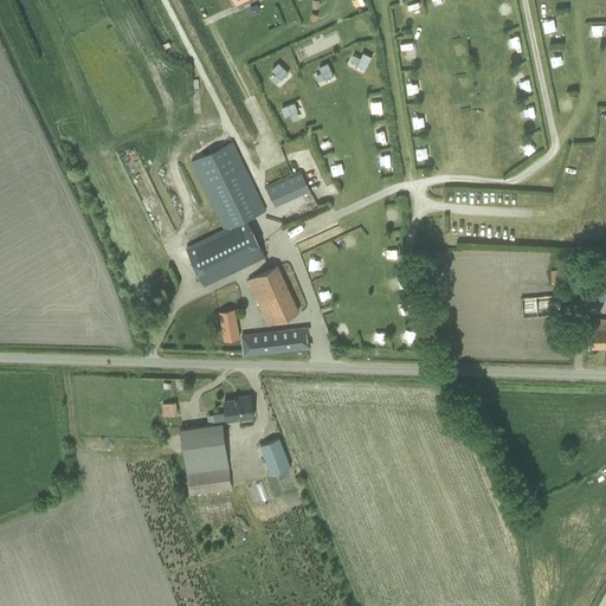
[(541,28),(556,27),(556,17),(541,17),(541,28)]
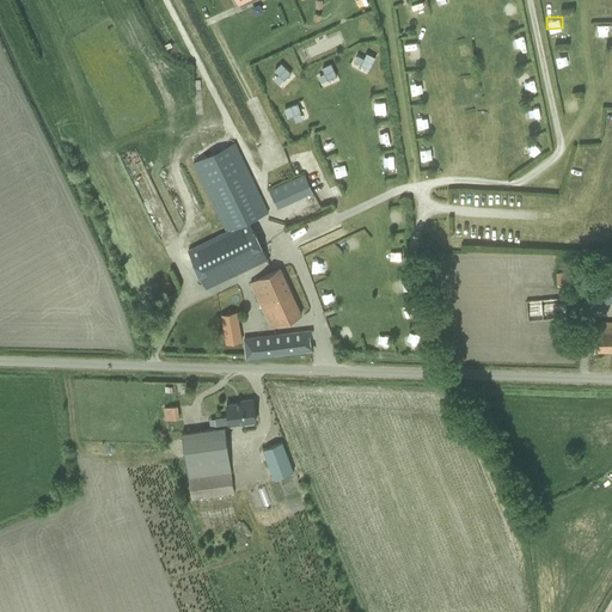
[(595,37),(607,36),(606,24),(594,25),(595,37)]
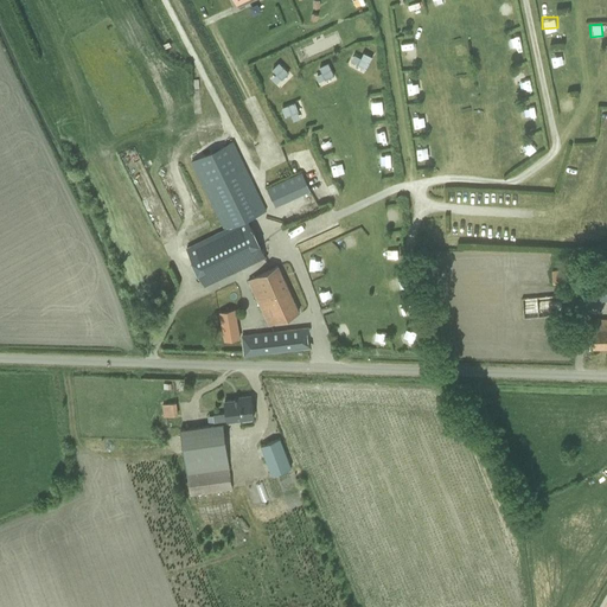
[(505,37),(509,48),(521,43),(517,32),(505,37)]
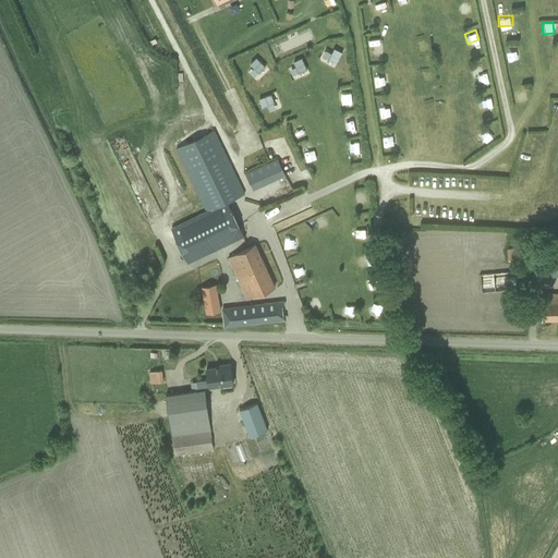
[(470,67),(472,76),(483,74),(481,64),(470,67)]
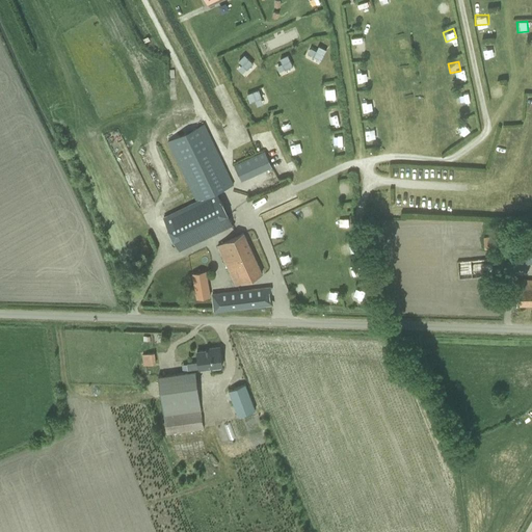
[(469,91),(458,92),(459,104),(470,103),(469,91)]
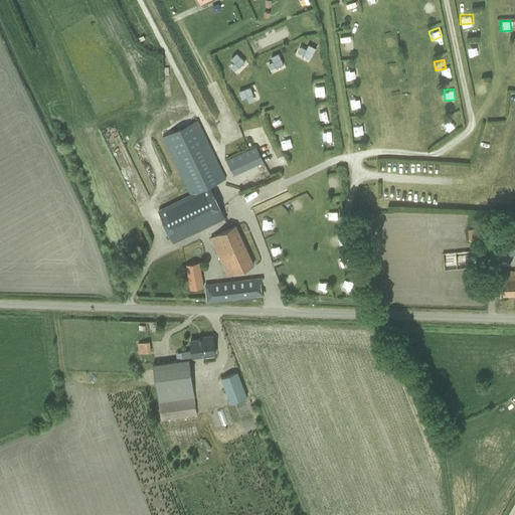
[(197,120),(161,137),(189,195),(158,211),(169,233),(173,242),(224,217),(209,186),(225,178),(197,120)]
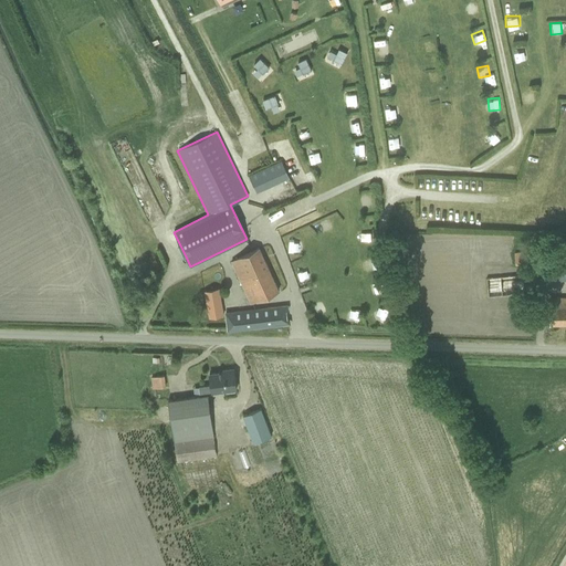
[(488,146),(498,144),(494,133),(484,135),(488,146)]
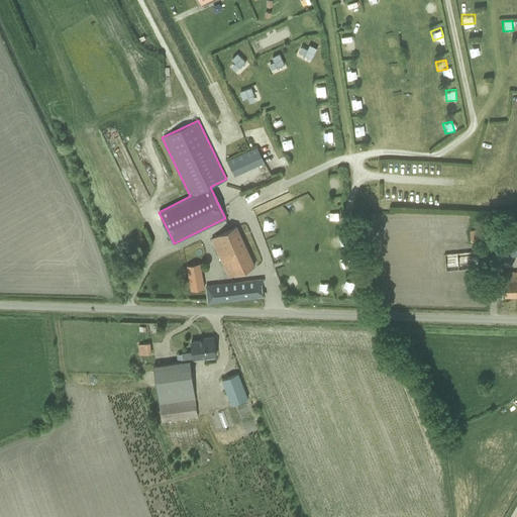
[(331,131),(324,132),(325,141),(332,140),(331,131)]
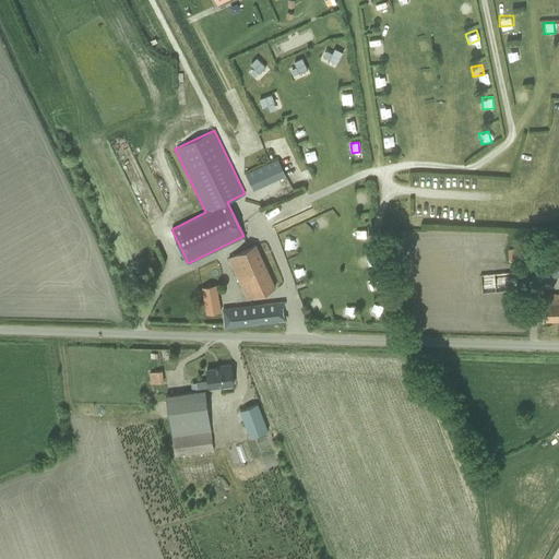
[(278,163),(248,176),(253,189),(284,175),(278,163)]
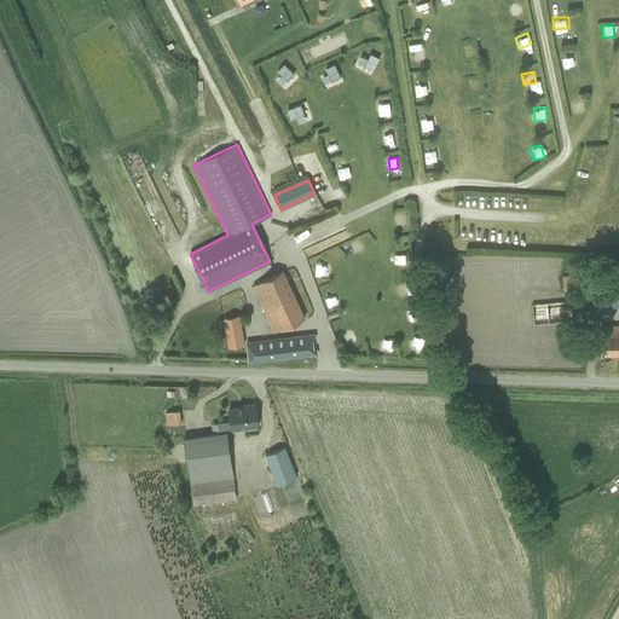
[(305,318),(283,271),(253,285),(275,331),(305,318)]
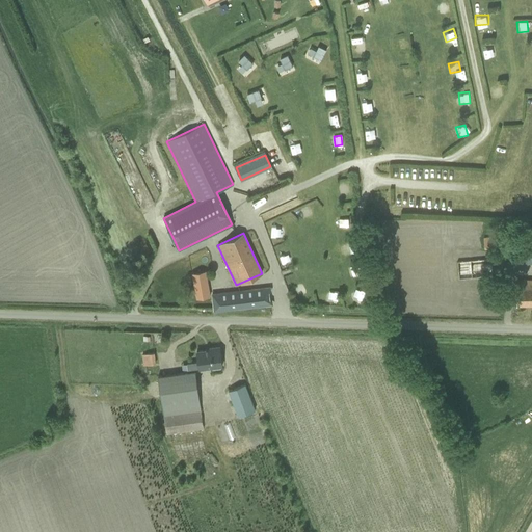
[(510,247),(509,235),(483,237),(483,249),(510,247)]
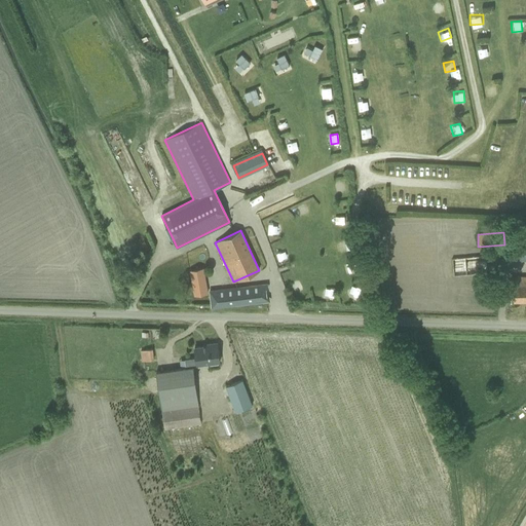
[(506,247),(508,251),(509,261),(525,259),(525,233),(518,235),(519,245),(506,247)]
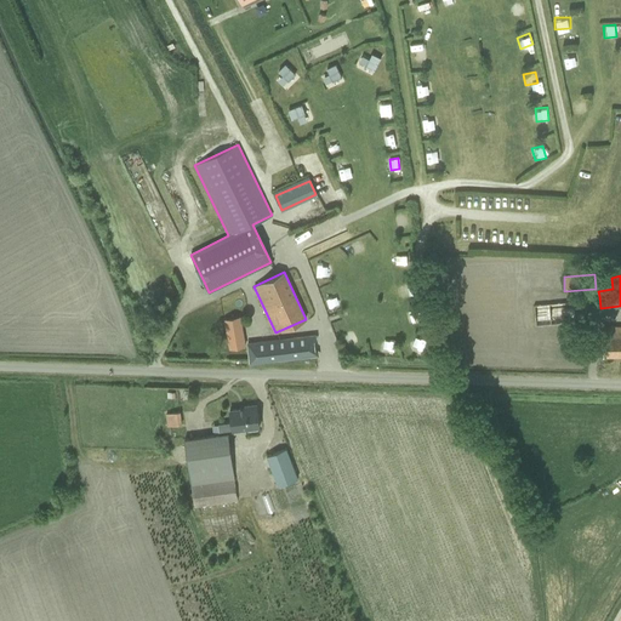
[(534,305),(534,314),(535,326),(575,322),(574,301),(534,305)]
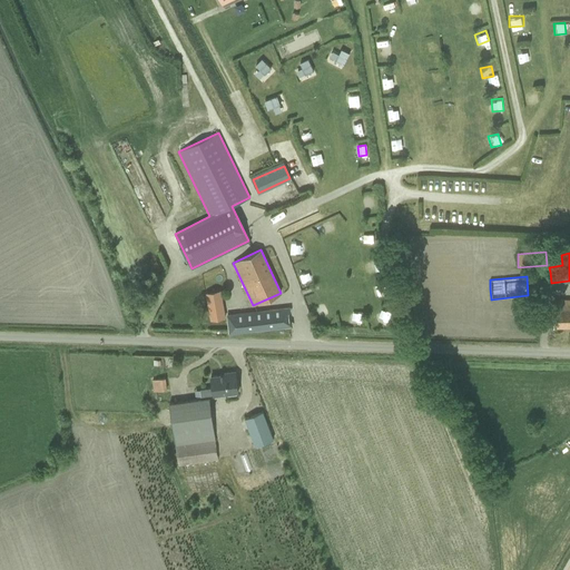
[(223,298),(208,301),(212,317),(226,315),(223,298)]
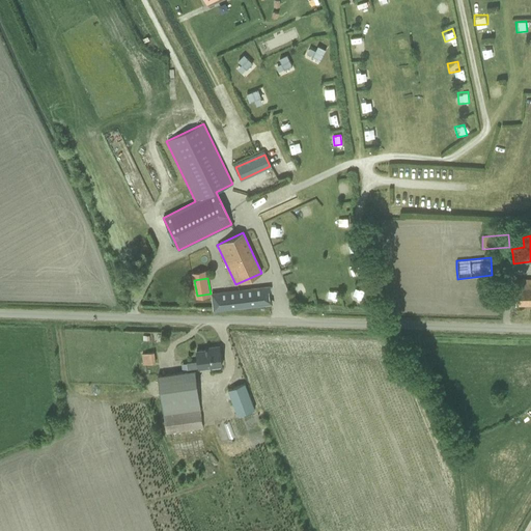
[(530,279),(528,279),(515,279),(516,304),(530,303),(530,279)]
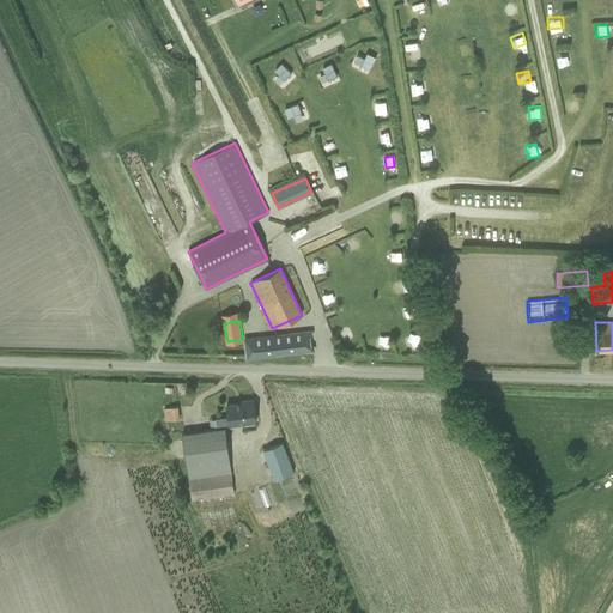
[(311,331),(244,339),(247,358),(314,351),(311,331)]
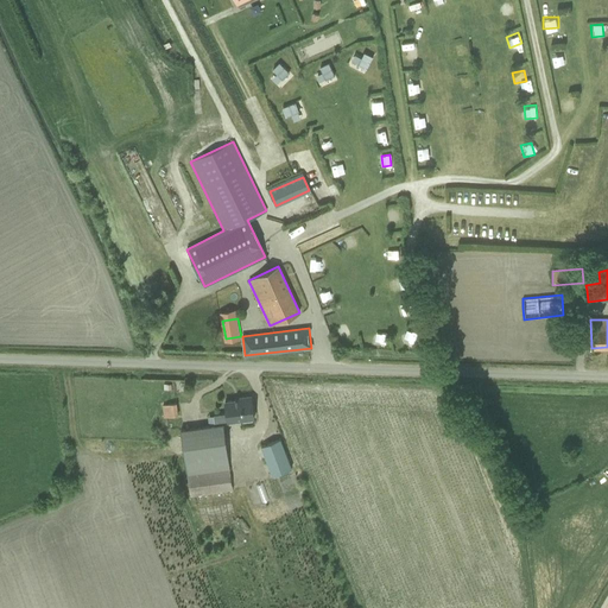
[(226,413),(214,415),(215,425),(223,424),(223,422),(228,420),(228,422),(242,419),(242,423),(253,420),(252,418),(254,418),(251,396),(239,398),(239,399),(225,401),(226,413)]
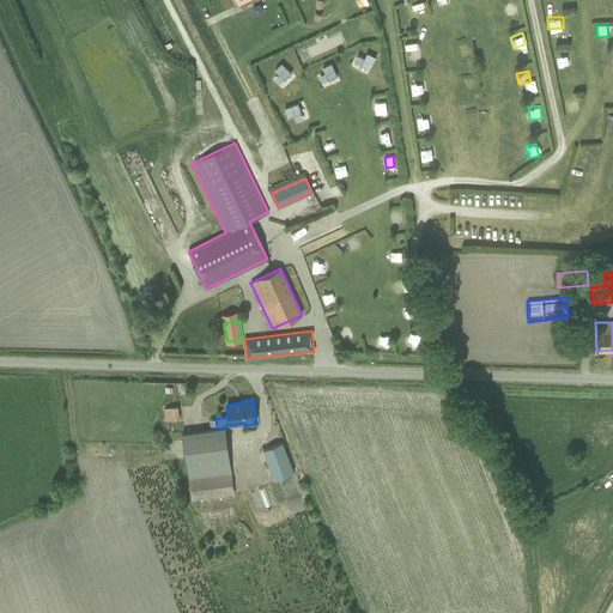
[(178,407),(163,410),(165,423),(180,420),(178,407)]
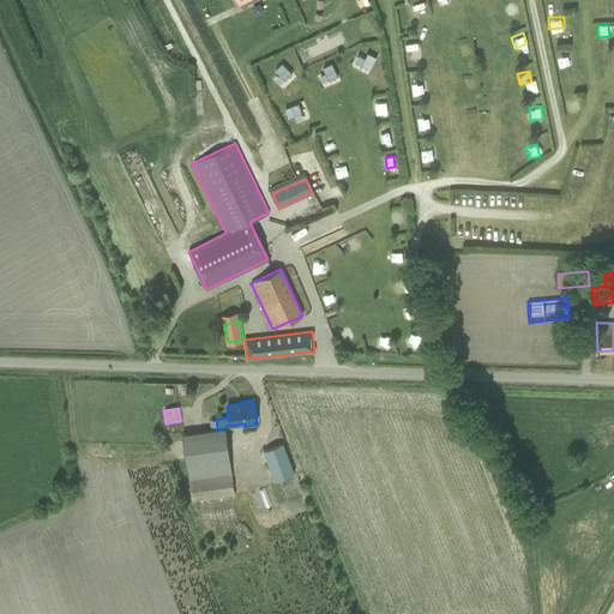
[(182,434),(184,446),(188,481),(190,481),(193,501),(235,495),(232,475),(233,475),(226,429),(224,429),(217,429),(214,429),(182,434)]
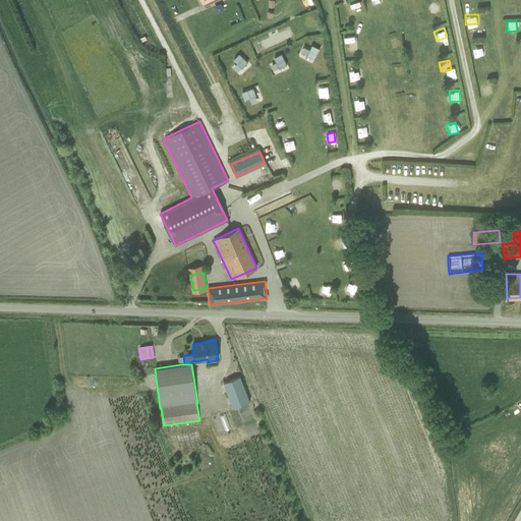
[(240,377),(224,383),(233,407),(249,401),(240,377)]
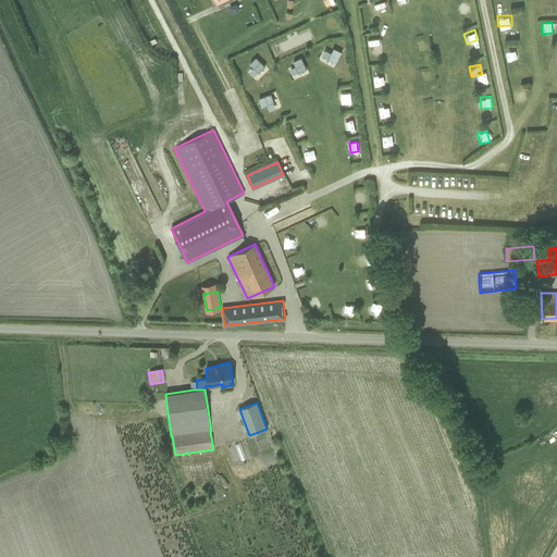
All buildings are outlined.
